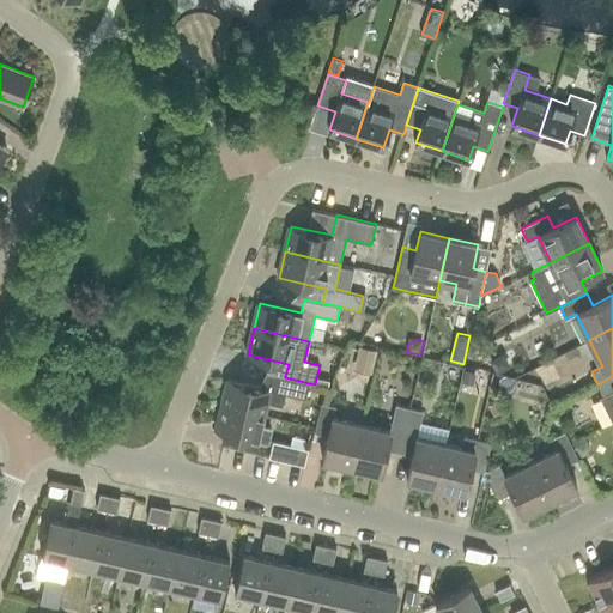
[(372,374),(377,350),(359,346),(354,369),(372,374)]
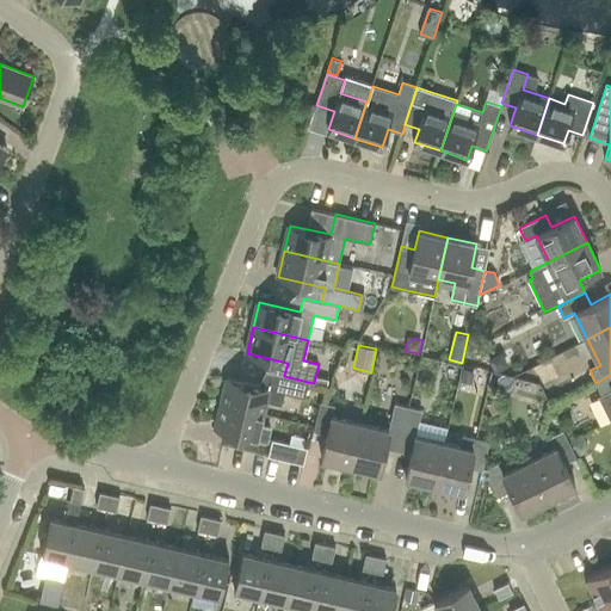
[(304,397),(308,382),(284,376),(284,375),(266,370),(266,372),(269,372),(265,387),(228,378),(222,403),(263,413),(266,401),(282,405),(284,393),(304,397)]
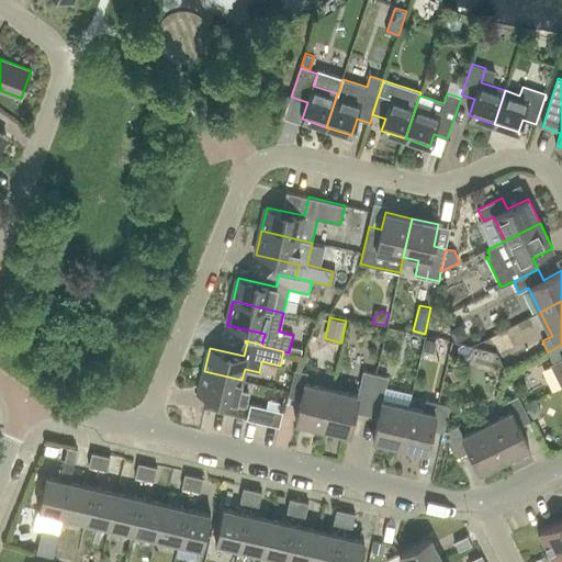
[(426,341),(424,350),(435,352),(436,344),(426,341)]
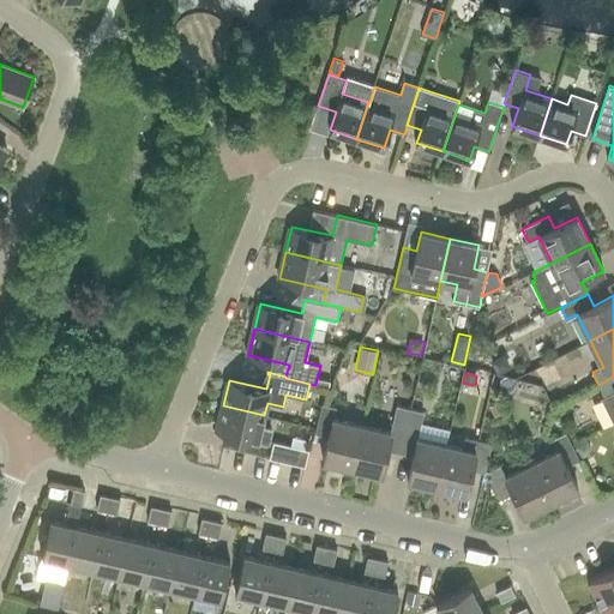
[(613,377),(599,385),(606,397),(602,398),(613,422),(613,377)]
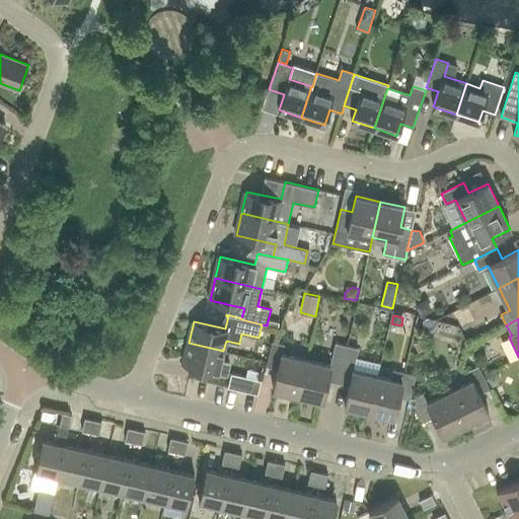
[(422,341),(414,345),(418,353),(426,349),(422,341)]
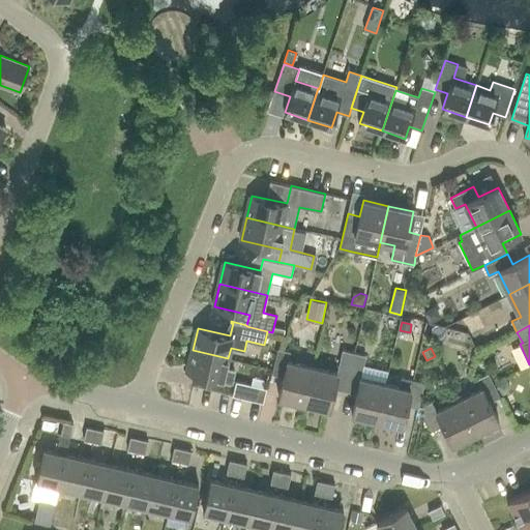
[(304,403),(313,366),(288,361),(290,352),(278,349),(272,374),(284,377),(278,398),(304,403)]
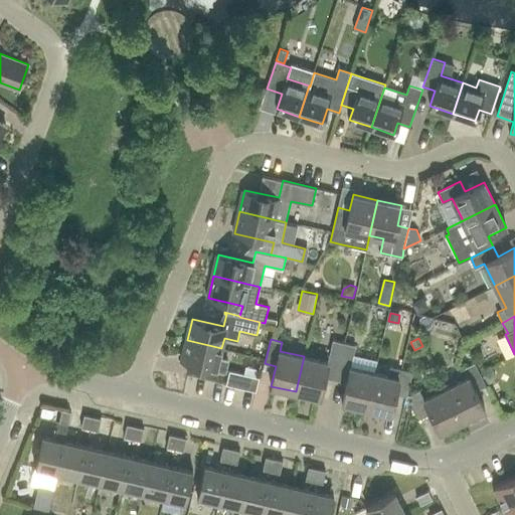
[(219,358),(221,348),(187,340),(182,362),(216,370),(217,369),(225,371),(228,360),(219,358)]
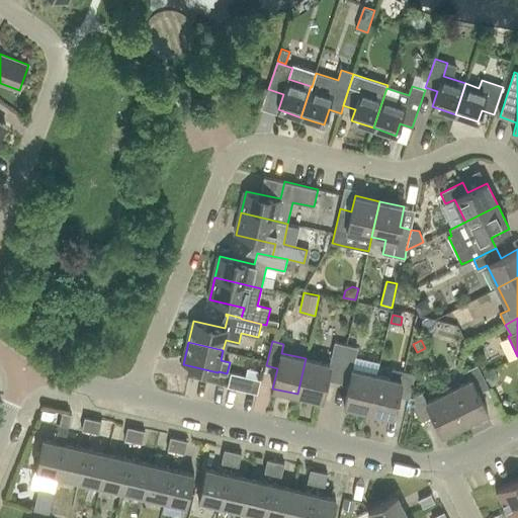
[(338,381),(346,345),(335,342),(330,364),(306,358),(297,394),(322,400),(327,379),(338,381)]
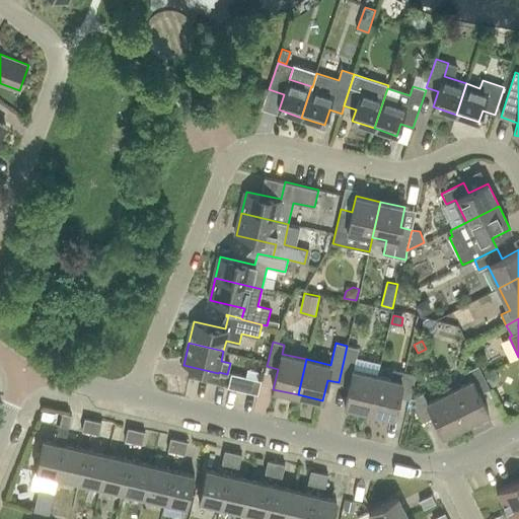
[(369,412),(377,376),(353,370),(359,349),(347,346),(339,382),(350,385),(345,405),(369,412)]
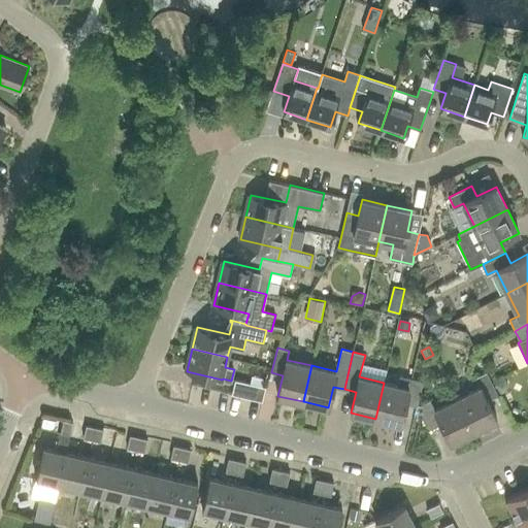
[(488,400),(498,395),(487,372),(476,377),(481,387),(458,398),(474,431),(497,420),(488,400)]
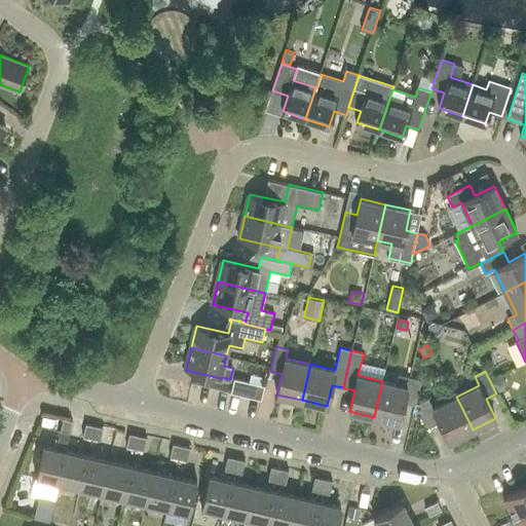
[(421,380),(410,377),(398,374),(396,384),(382,381),(374,417),(400,422),(404,402),(415,405),(421,380)]
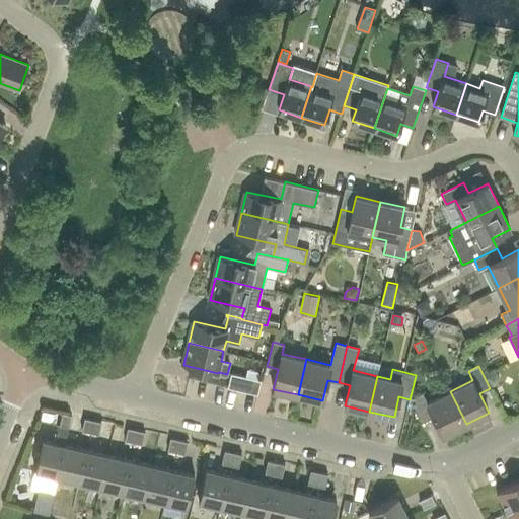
[(496,371),(486,376),(491,385),(496,383),(498,375),(496,371)]
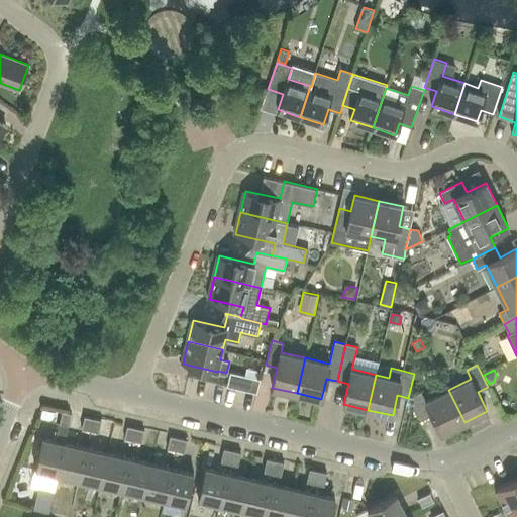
[(256,393),(260,381),(230,373),(227,386),(256,393)]
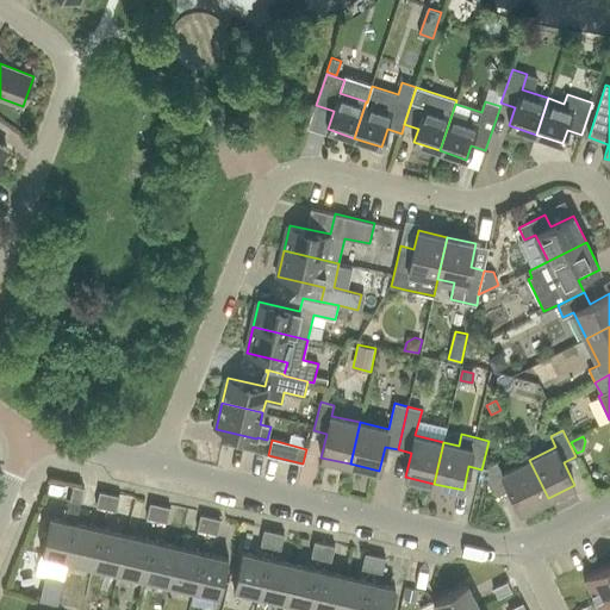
[(548,498),(529,460),(503,473),(497,462),(485,468),(498,496),(510,490),(521,511),(548,498)]
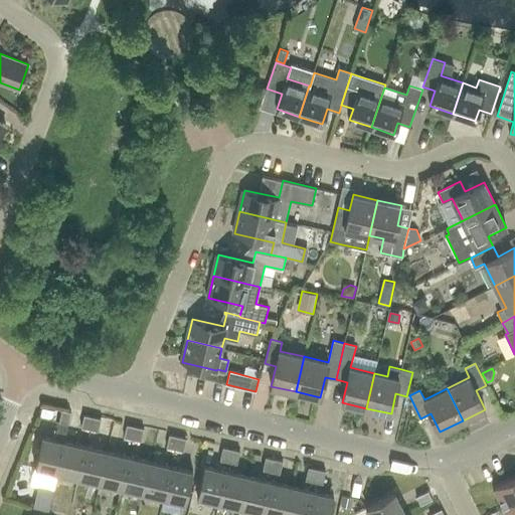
[(514,407),(514,394),(513,390),(498,397),(506,412),(514,407)]
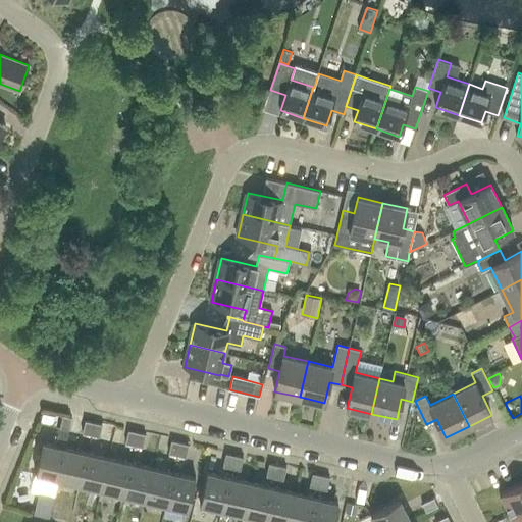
[(44,441),(36,474),(58,479),(65,447),(71,418),(61,416),(55,444),(44,441)]
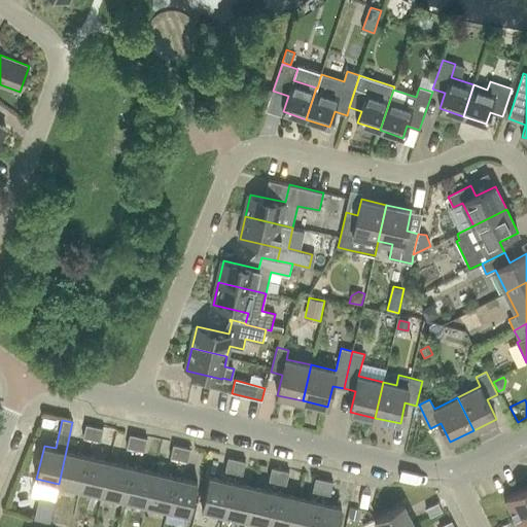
[(92,440),(95,426),(86,425),(83,437),(92,440)]
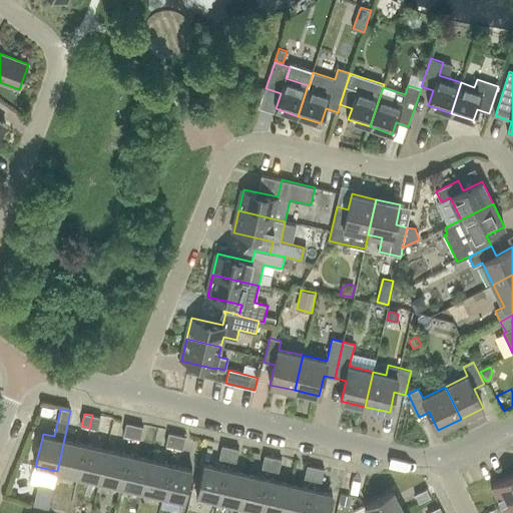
[(98,430),(101,417),(92,415),(89,428),(98,430)]
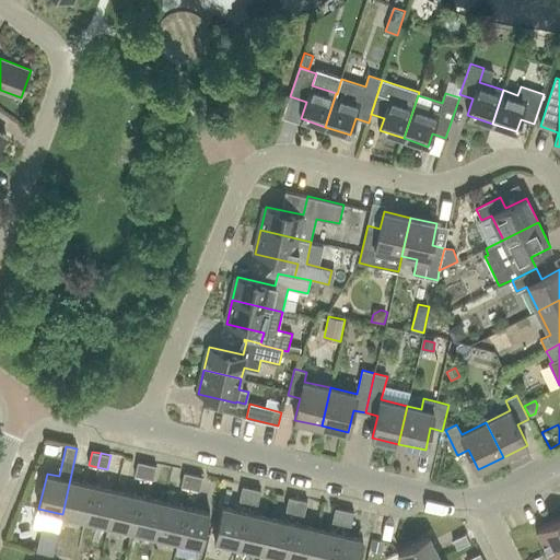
[(144,478),(148,464),(138,462),(135,476),(144,478)]
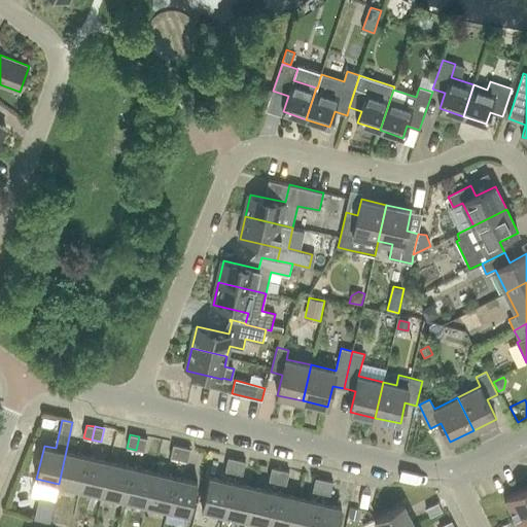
[(144,452),(147,438),(139,436),(136,450),(144,452)]
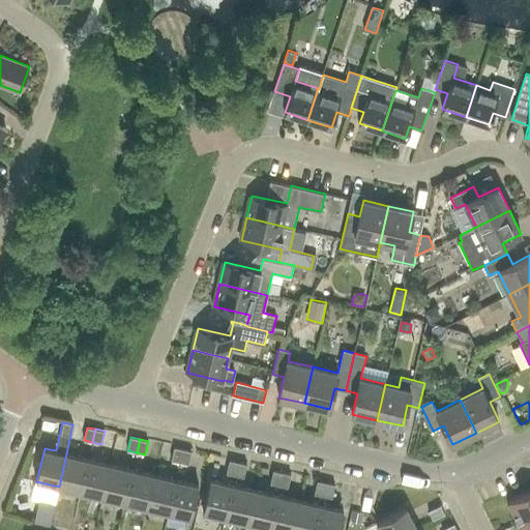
[(181,463),(184,449),(175,447),(172,461),(181,463)]
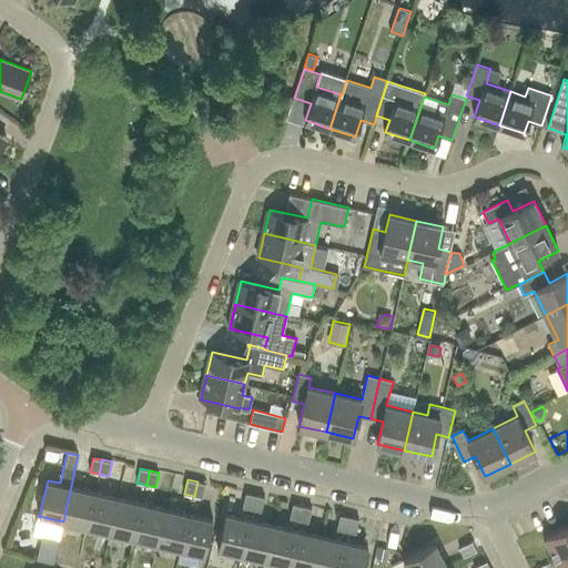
[(203,498),(206,484),(198,482),(194,496),(203,498)]
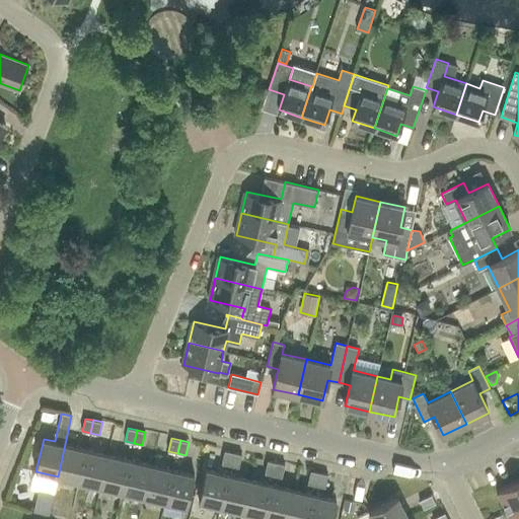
[(79,482),(86,449),(65,444),(58,476),(79,482)]
